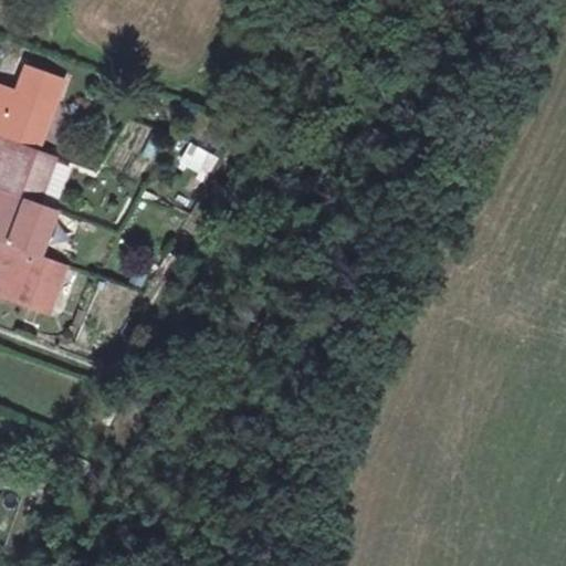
[(0,136),(40,152),(65,80),(24,65),(16,90),(0,84),(0,136)]
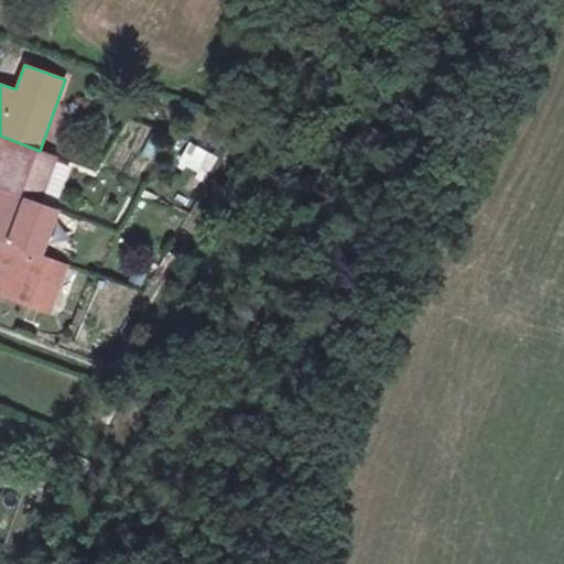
[(224,118),(217,133),(225,138),(232,121),(224,118)]
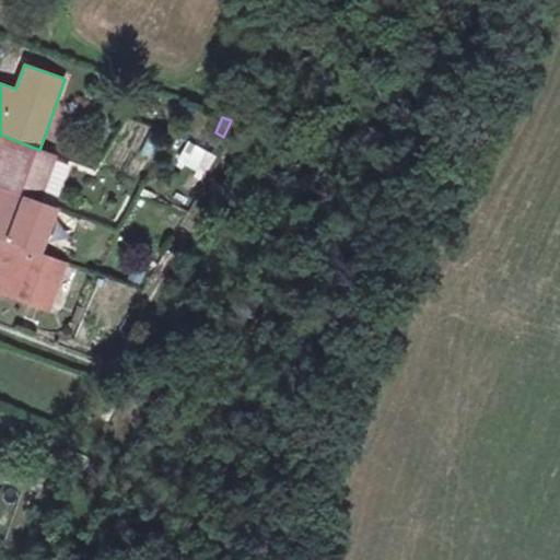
[(0,187),(39,201),(57,156),(39,150),(0,135),(0,187)]
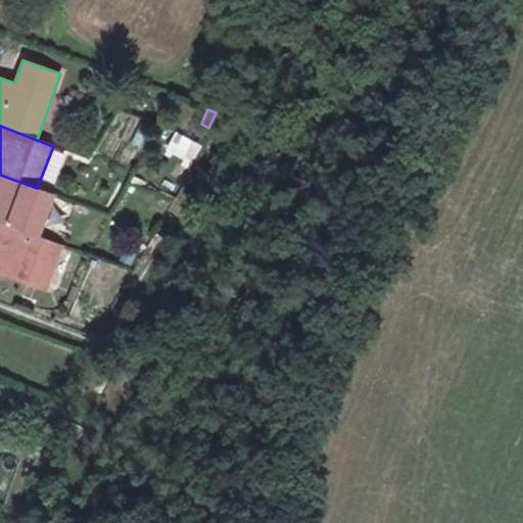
[(195,141),(182,165),(190,170),(202,146),(195,141)]
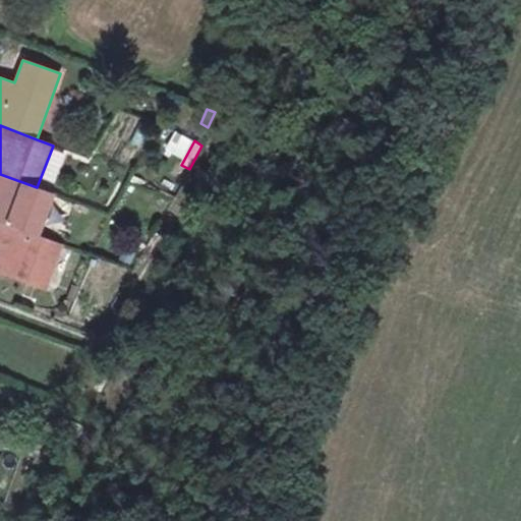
[(0,222),(38,236),(54,193),(37,187),(0,174),(0,222)]
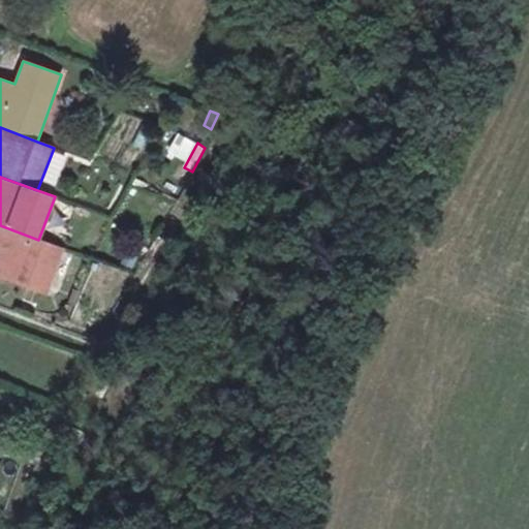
[(0,225),(0,245),(3,247),(0,255),(0,275),(47,292),(62,248),(38,240),(0,225)]
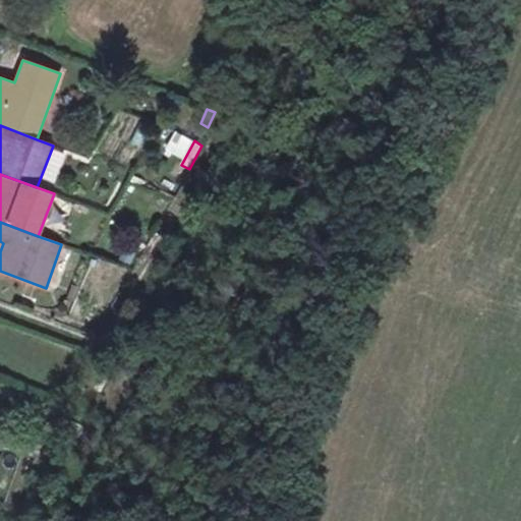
All buildings are outlined.
